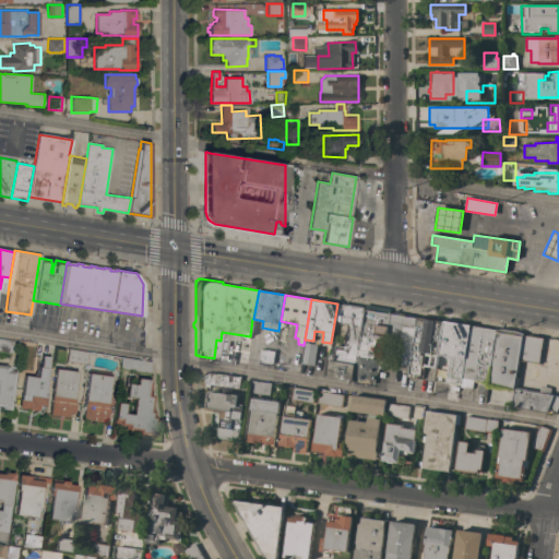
[(354,377),(353,377),(352,380),(351,382),(326,379),(329,360),(333,361),(335,345),(344,346),(347,324),(340,323),(340,322),(335,321),(339,306),(342,307),(343,304),(364,307),(364,310),(365,310),(354,377)]
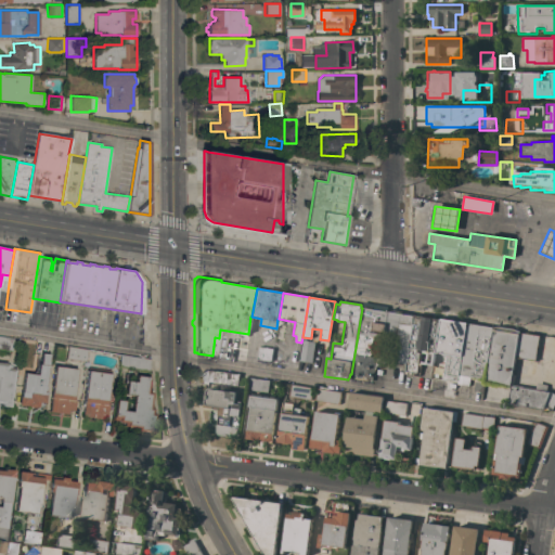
[(414,315),(407,364),(392,362),(396,340),(374,337),(372,356),(376,357),(373,378),(372,378),(371,381),(363,379),(363,376),(351,374),(362,308),(414,315)]
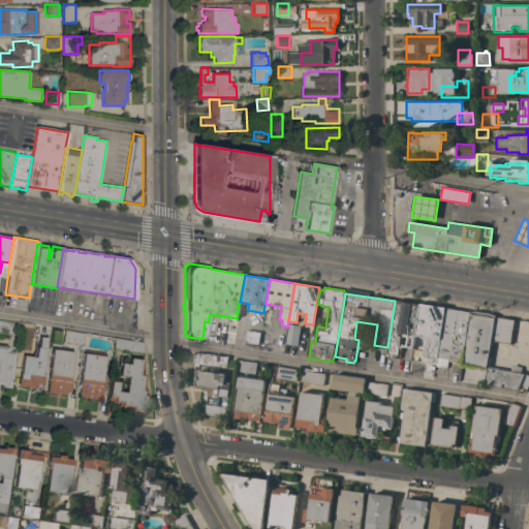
[(395,301),(421,305),(415,336),(414,336),(412,349),(401,347),(400,359),(394,359),(394,355),(386,354),(387,347),(395,301)]
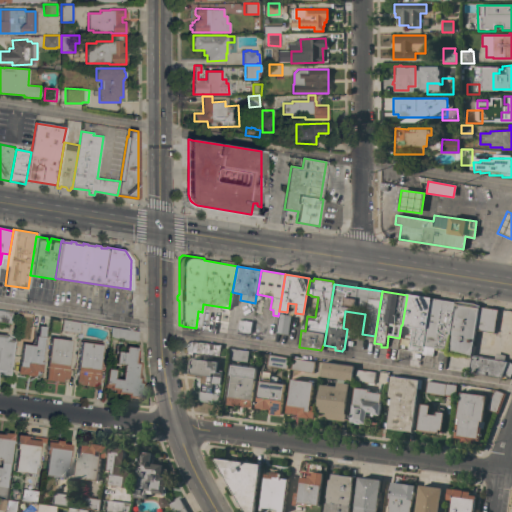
[(422,346),(422,352),(412,350),(412,351),(407,351),(408,346),(409,346),(412,330),(409,330),(410,327),(402,325),(407,295),(407,294),(431,297),(431,298),(423,346),(422,346)]
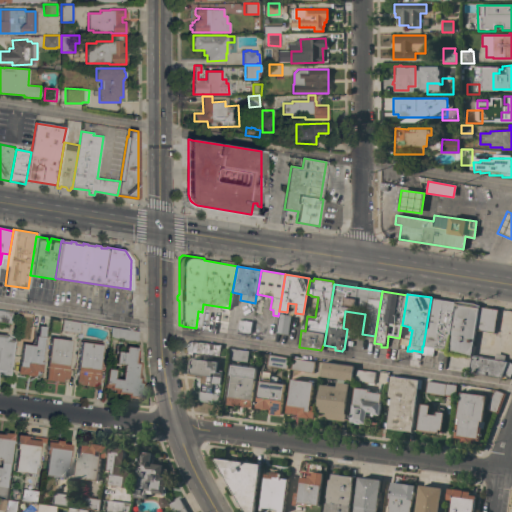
[(448,350),(423,346),(431,298),(455,302),(448,350)]
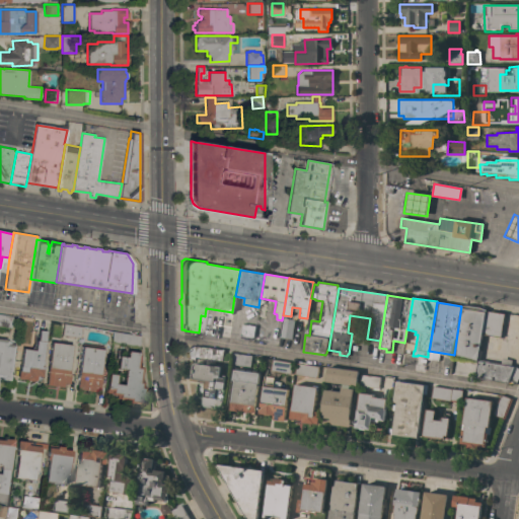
[(453,358),(454,355),(461,306),(462,306),(463,305),(467,305),(482,307),(485,309),(486,311),(487,311),(483,334),(477,362),(453,358)]
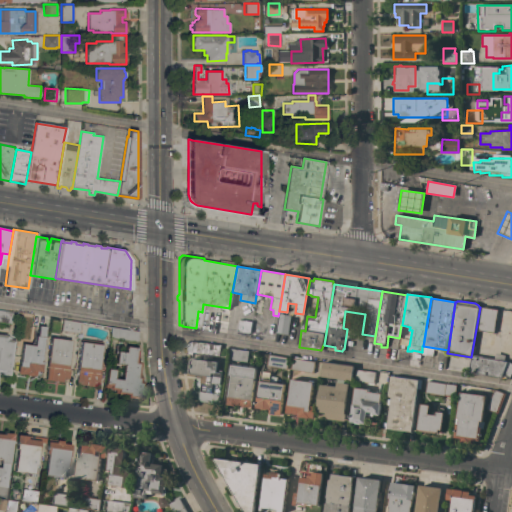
[(480,307),(497,310),(497,311),(499,311),(498,320),(500,320),(499,328),(494,327),(494,332),(476,329),(480,307)]
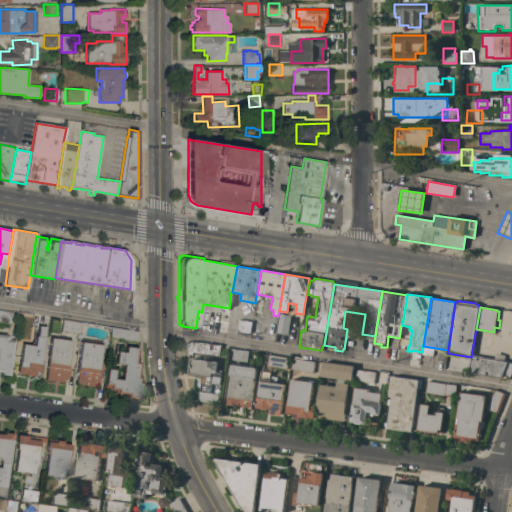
[(0,309),(12,311),(10,324),(0,322),(0,309)]
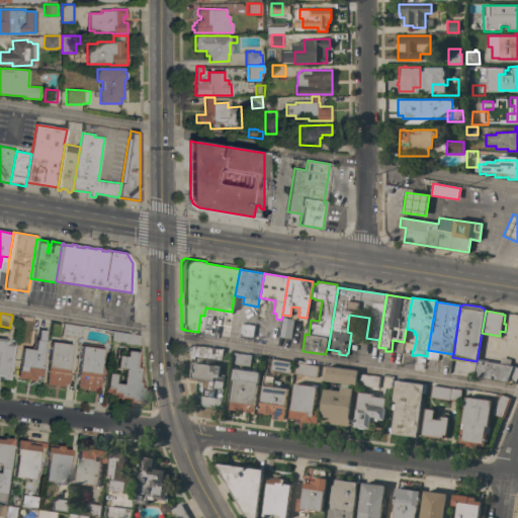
[(290,339),(279,337),(282,318),(294,320),(290,339)]
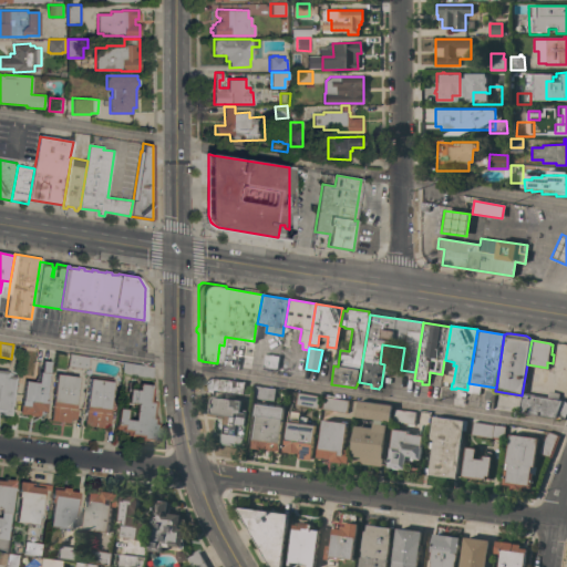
[(90,357),(88,369),(68,366),(69,353),(90,357)]
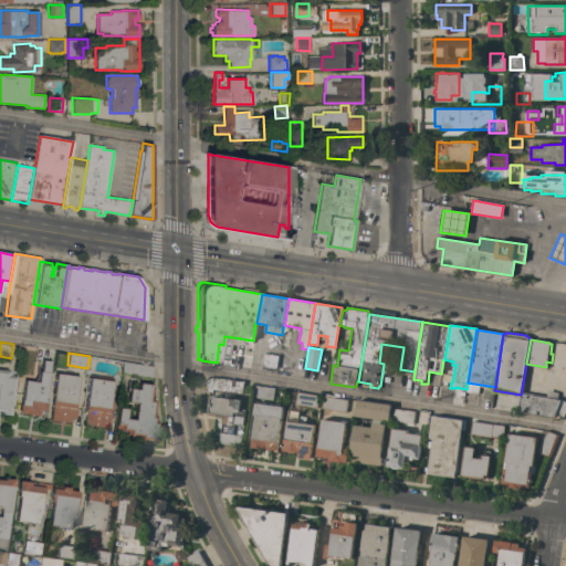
[(264,354),(278,356),(276,368),(262,366),(264,354)]
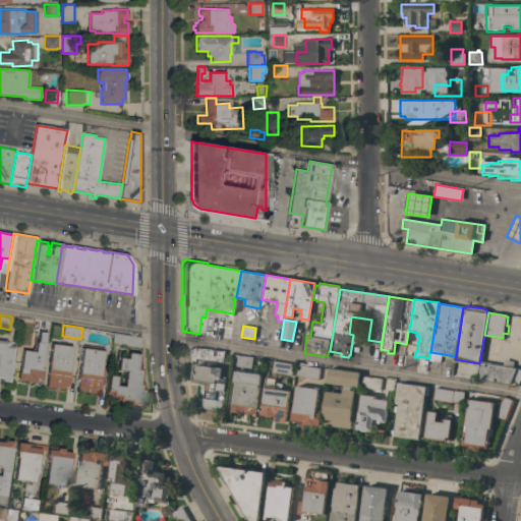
[(43,362),(42,367),(43,367),(42,378),(37,377),(37,382),(17,379),(17,372),(18,373),(19,367),(20,367),(22,350),(35,351),(36,342),(38,342),(39,331),(47,332),(43,362)]
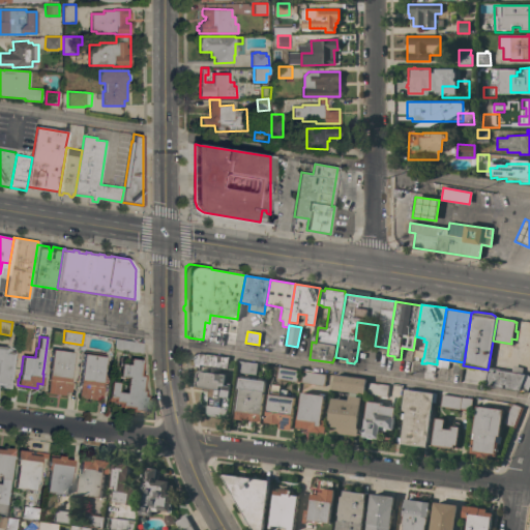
[(144,343),(142,354),(115,349),(116,339),(144,343)]
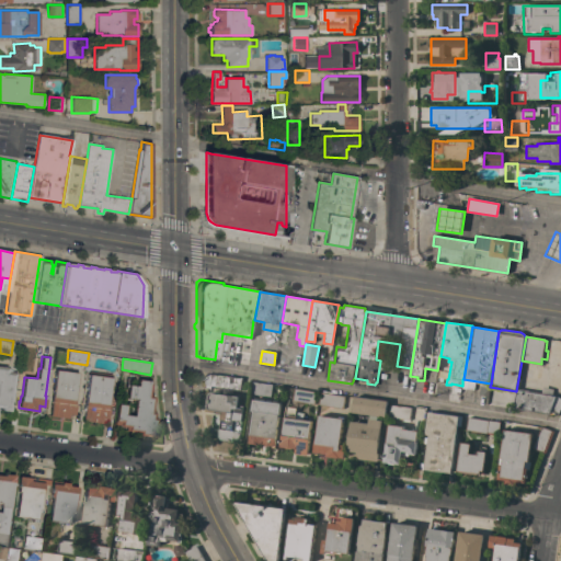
[(0,366),(8,367),(8,368),(10,368),(9,371),(15,373),(10,411),(8,411),(8,412),(3,412),(3,410),(2,410),(2,408),(0,408),(0,366)]
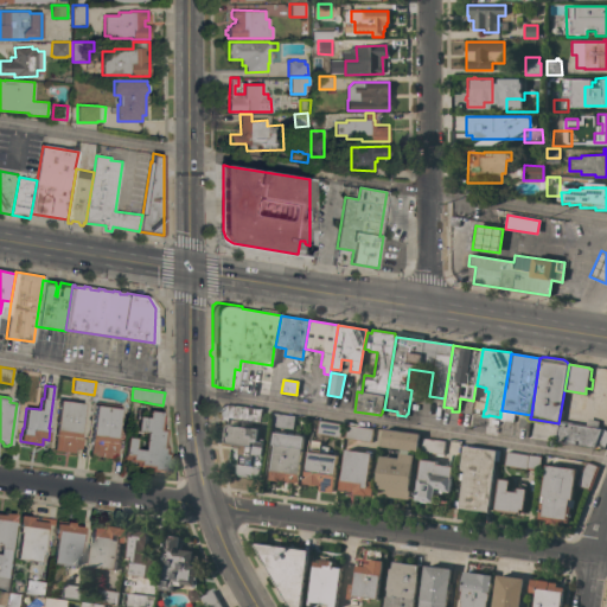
[(55,449),(56,435),(55,435),(58,398),(83,402),(80,436),(82,438),(81,448),(76,448),(75,452),(55,449)]
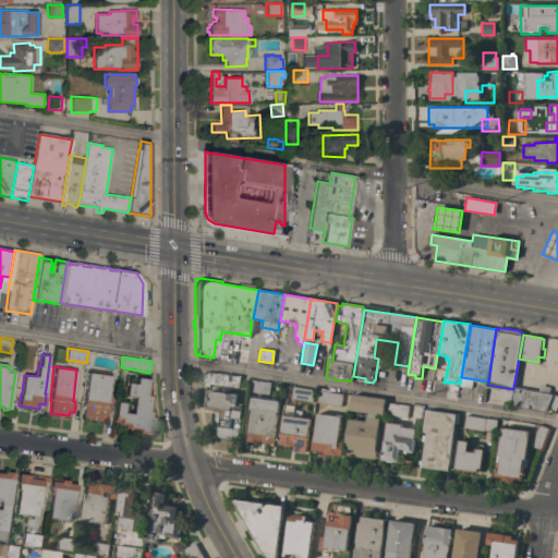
[(111,375),(107,407),(109,407),(107,422),(83,419),(84,409),(82,408),(83,405),(85,405),(85,404),(84,403),(88,372),(111,375)]
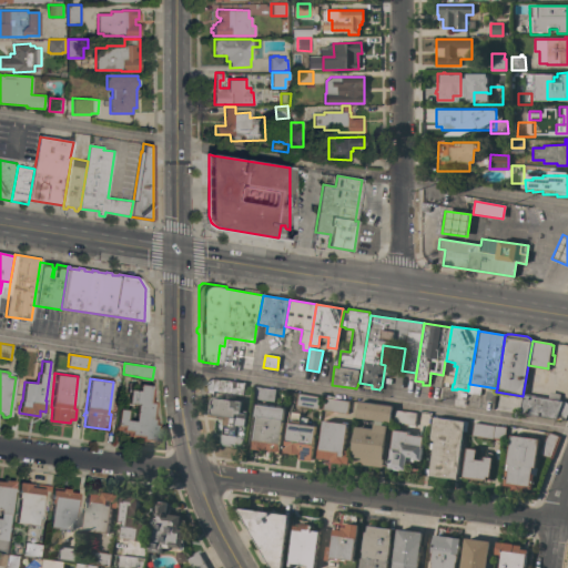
[(213,391),(213,394),(206,393),(209,381),(210,379),(212,379),(245,383),(243,395),(213,391)]
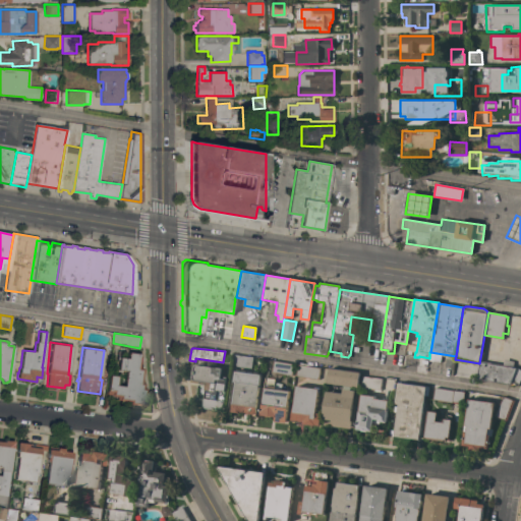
[(115,385),(123,386),(125,370),(117,369),(119,357),(127,358),(128,352),(140,353),(139,358),(140,359),(138,367),(142,368),(140,383),(143,383),(142,388),(146,388),(143,405),(128,403),(129,401),(116,399),(116,396),(106,395),(109,374),(117,375),(115,385)]
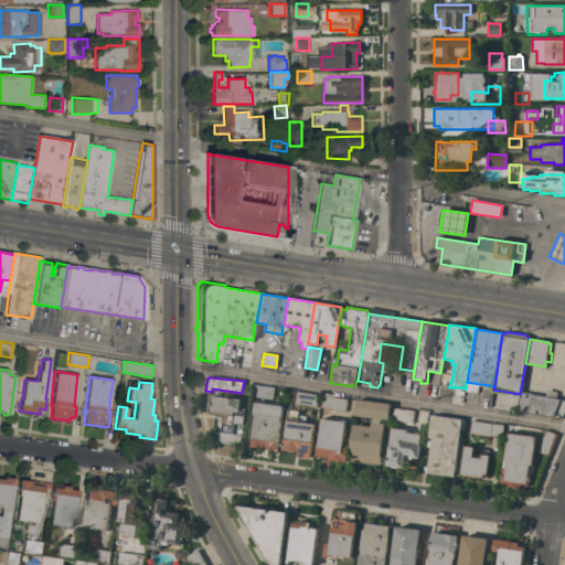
[(274,387),(273,400),(253,397),(255,385),(274,387)]
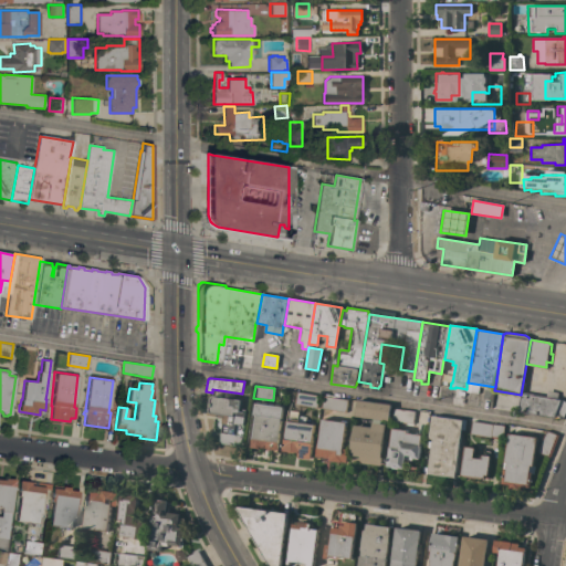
[(318,396),(317,408),(295,404),(296,391),(318,396)]
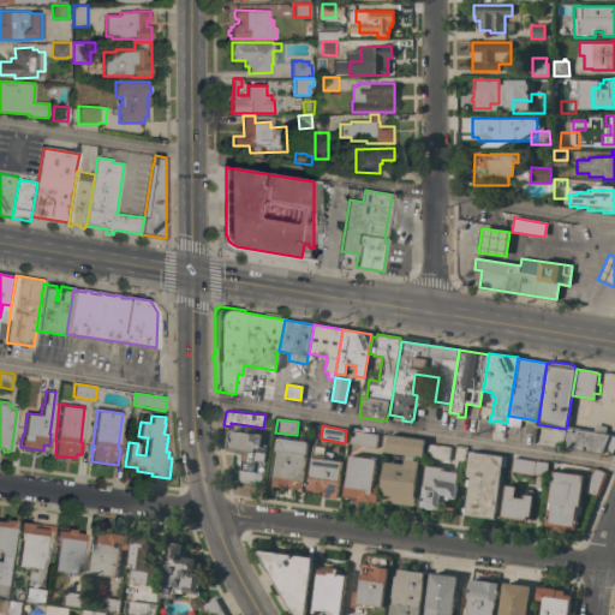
[(567,427),(610,434),(609,435),(614,437),(614,445),(611,454),(603,452),(602,453),(563,447),(567,427)]
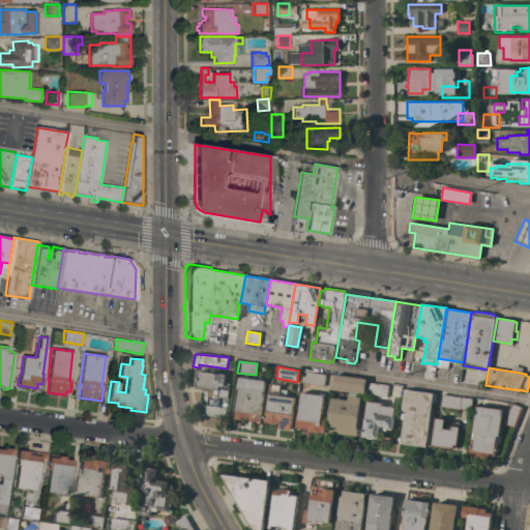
[(225,385),(231,386),(227,414),(225,416),(223,416),(209,414),(208,414),(207,412),(206,411),(208,391),(203,390),(203,389),(197,388),(196,387),(195,384),(195,378),(196,374),(198,371),(199,370),(201,370),(226,375),(225,385)]
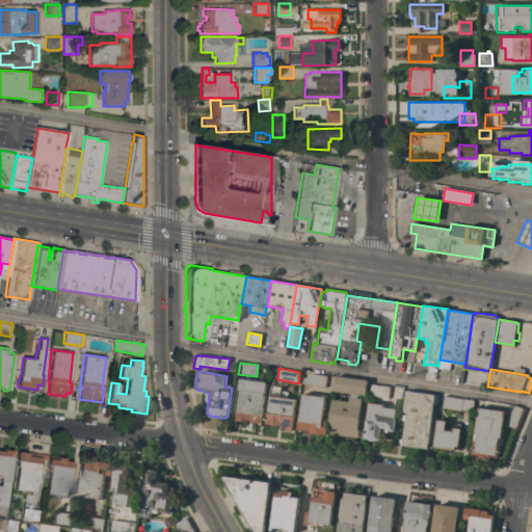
[(326,376),(324,388),(301,383),(303,372),(326,376)]
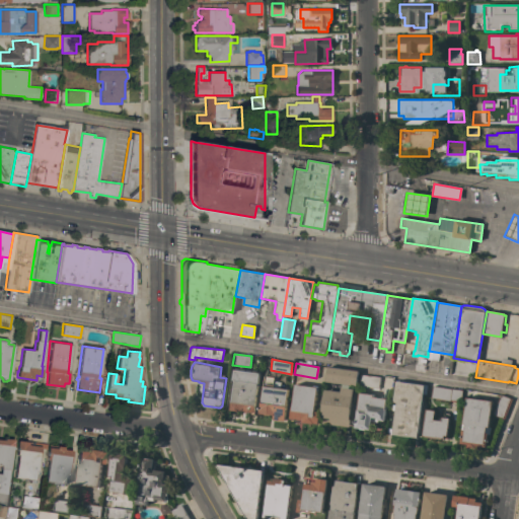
[(325,381),(327,366),(358,371),(356,386),(325,381)]
